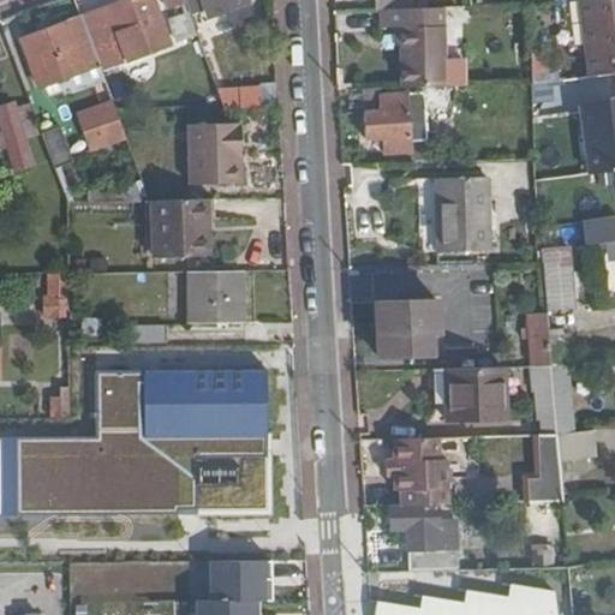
[(155,0),(135,0),(83,19),(102,73),(172,47),(155,0)]
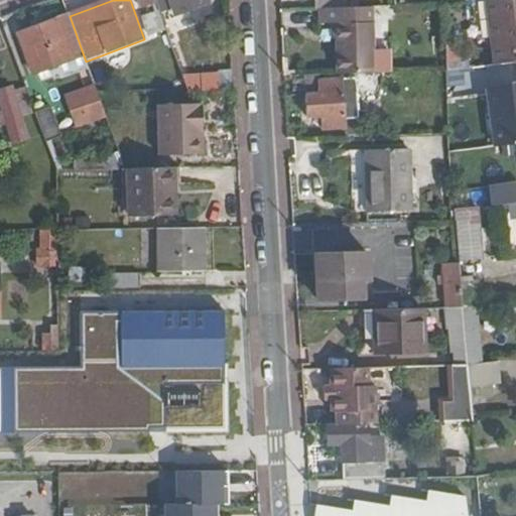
[(155,0),(139,0),(143,10),(157,4),(155,0)]
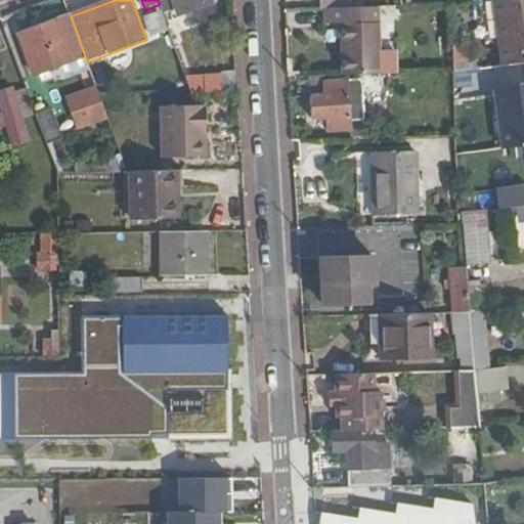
[(178,9),(181,16),(214,4),(212,0),(158,0),(160,4),(163,12),(164,14),(178,9)]
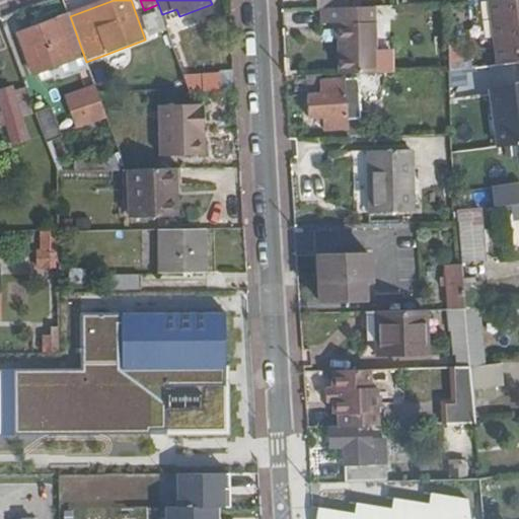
[(323,9),(361,9),(361,0),(319,0),(319,9),(323,9)]
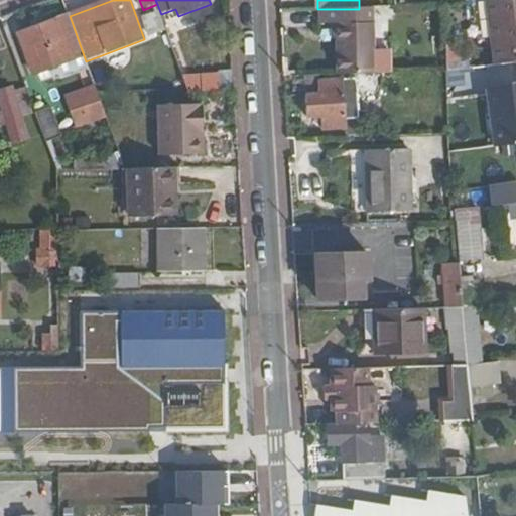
[(498,67),(515,62),(515,0),(491,0),(490,0),(488,1),(498,67)]
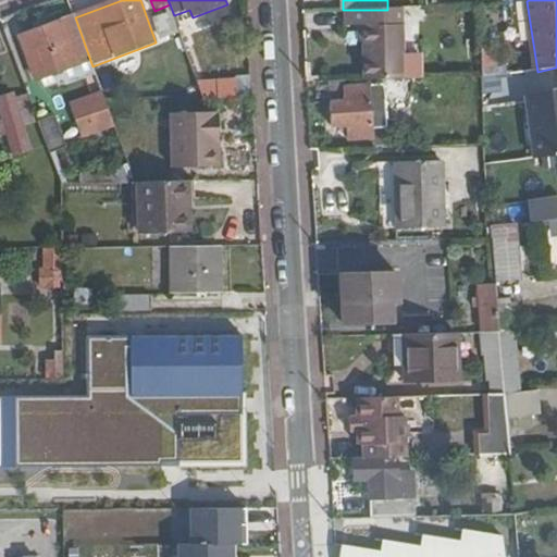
[(367,82),(403,81),(401,9),(387,10),(347,10),(347,26),(356,26),(366,26),(366,42),(367,82)]
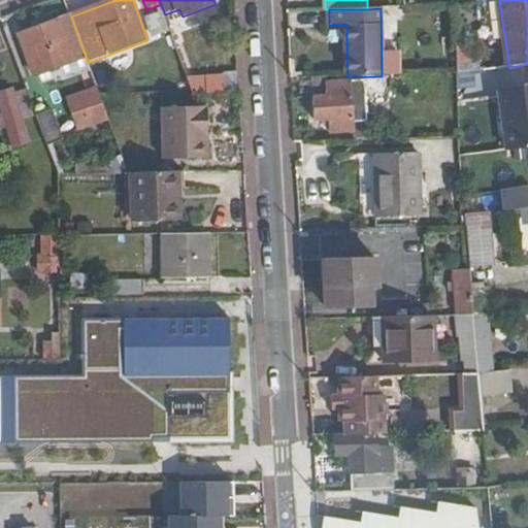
[(164,12),(147,19),(155,38),(171,32),(165,14),(164,12)]
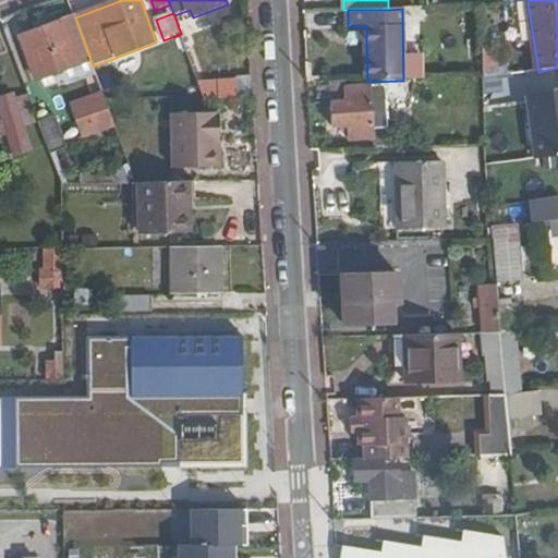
[(93,67),(75,17),(23,36),(39,80),(79,67),(81,74),(94,69),(93,67)]
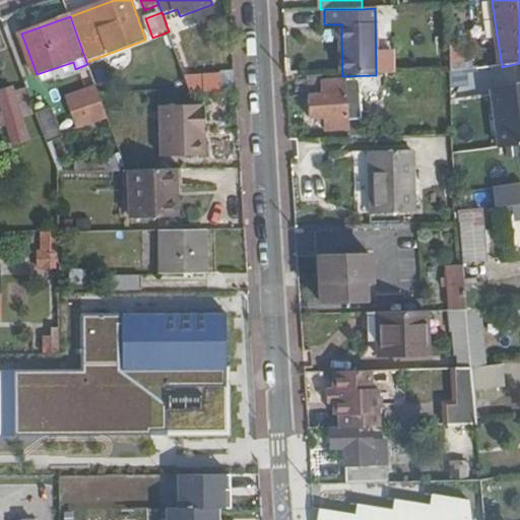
[(333,40),(341,40),(341,24),(332,24),(333,40)]
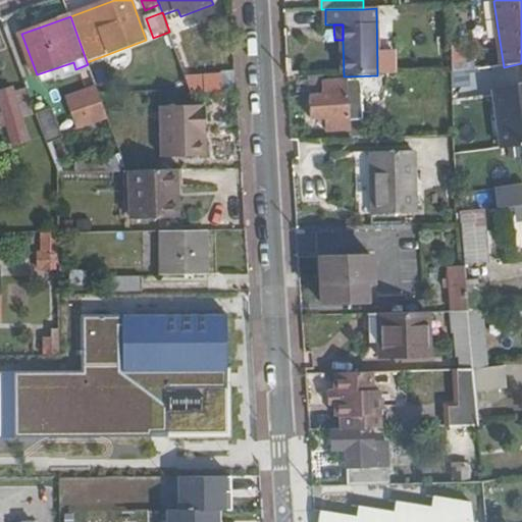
[(451,45),(452,66),(469,65),(468,44),(451,45)]
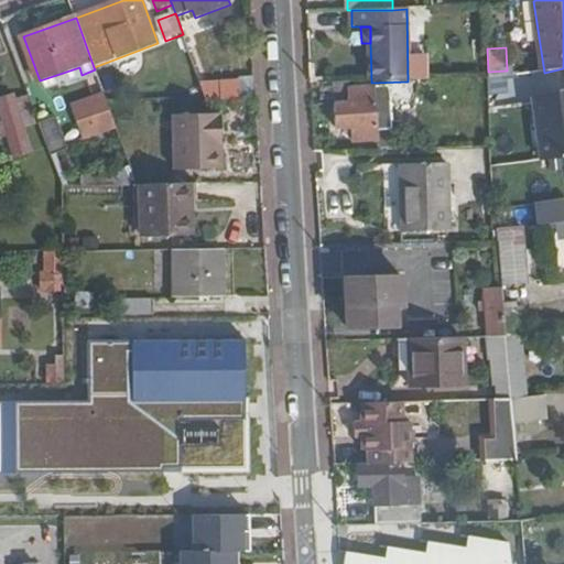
[(79,67),(40,80),(43,89),(64,82),(66,86),(97,76),(95,69),(82,75),(79,67)]
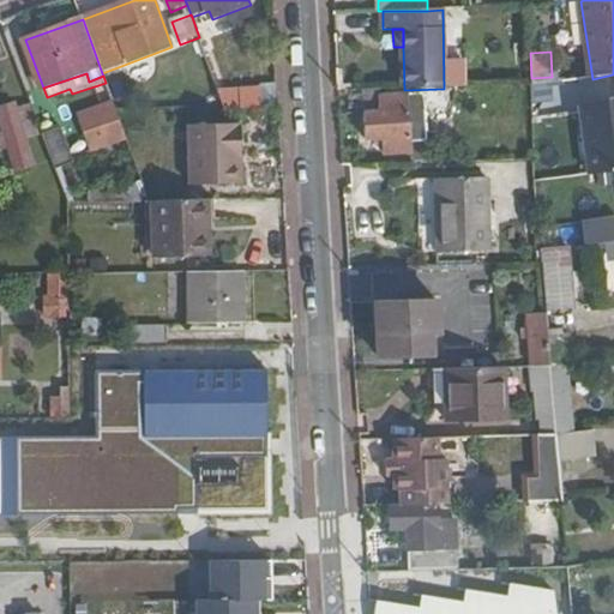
[(242,110),(263,110),(263,90),(242,90),(242,102),(233,102),(233,107),(226,107),(227,110),(242,110)]
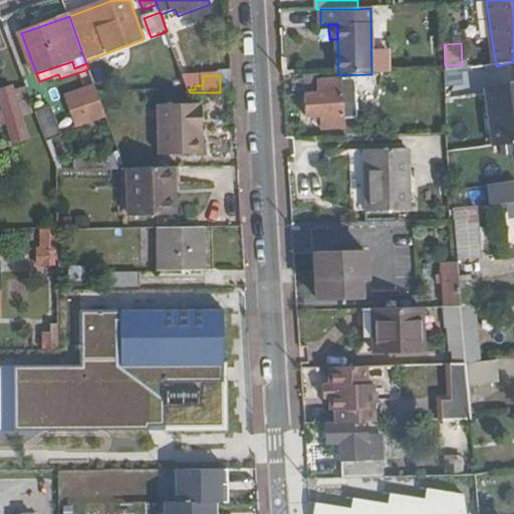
[(284,76),(285,96),(305,96),(320,96),(319,82),(319,75),(284,76)]
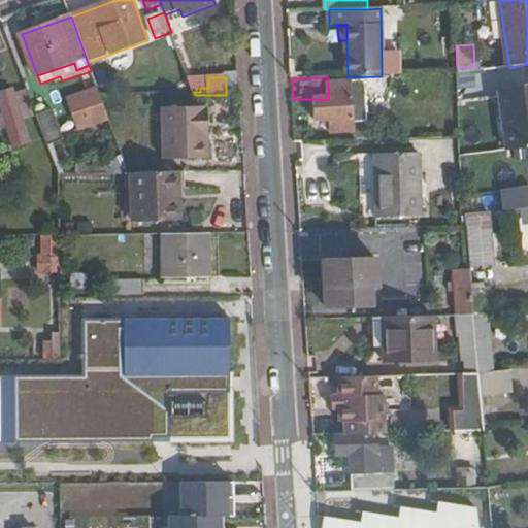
[(329,99),(314,99),(315,122),(330,122),(331,134),(355,133),(354,122),(367,122),(365,84),(328,85),(329,99)]
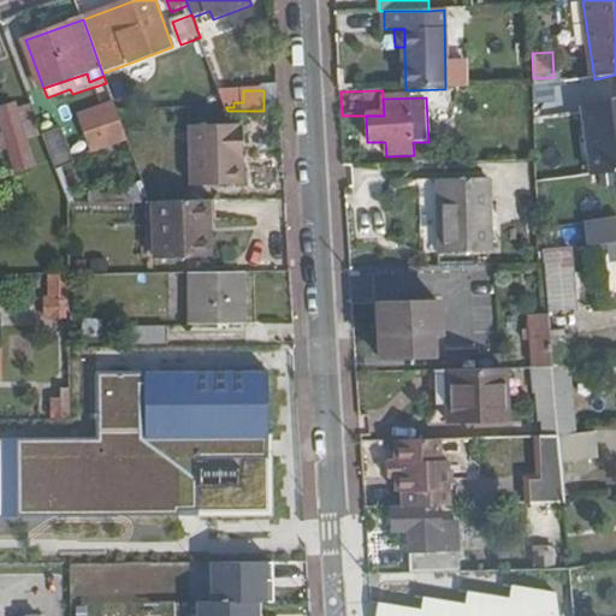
[(34,167),(25,141),(17,112),(15,105),(0,108),(0,118),(16,172),(34,167)]
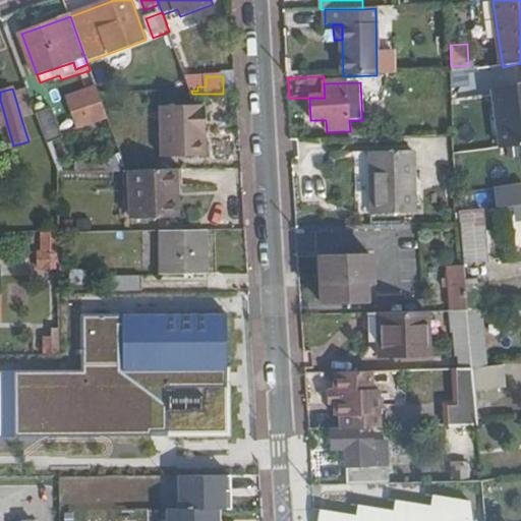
[(520,89),(494,93),(502,150),(520,147),(520,89)]
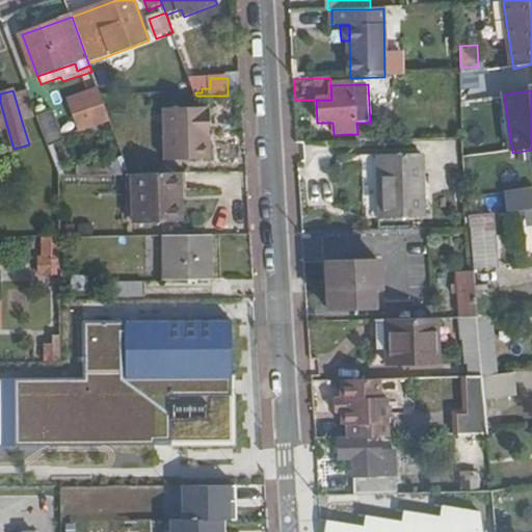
[(15,97),(22,122),(33,117),(26,92),(15,97)]
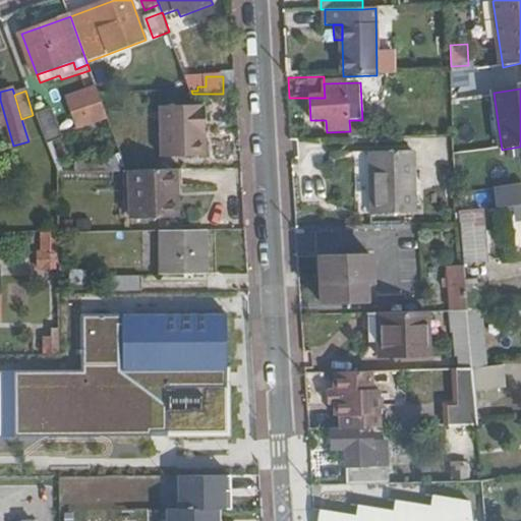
[(79,131),(109,120),(100,96),(98,92),(69,104),(79,131)]
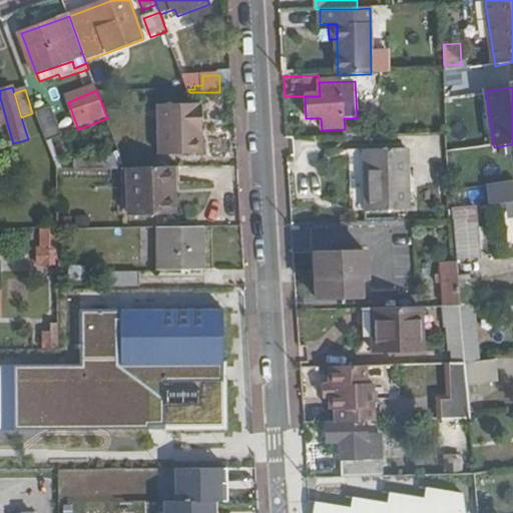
[(159,155),(203,154),(200,105),(156,105),(159,155)]
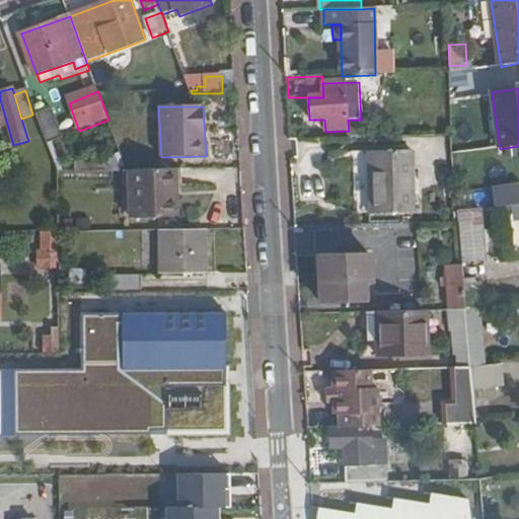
[(52,108),(35,114),(47,144),(63,138),(52,108)]
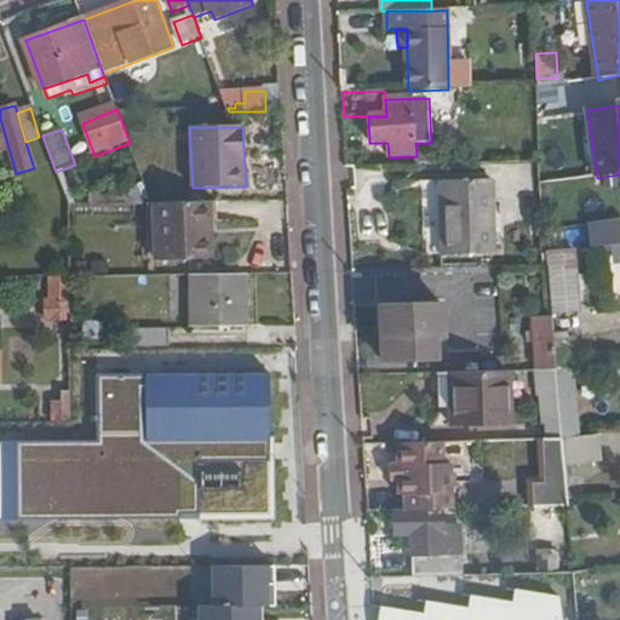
[(495,181),(441,183),(441,254),(495,254),(495,181)]
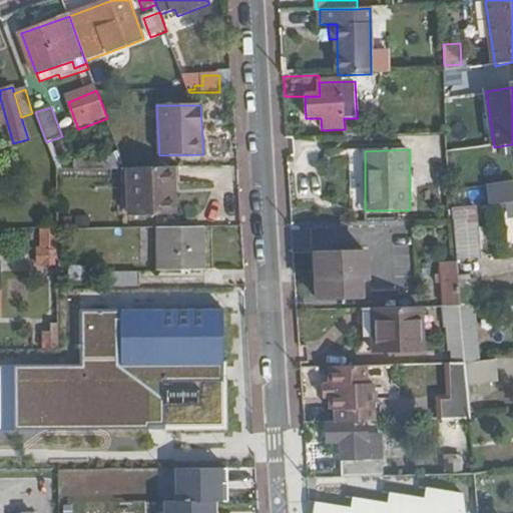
[(74,160),(74,168),(125,167),(123,160),(74,160)]
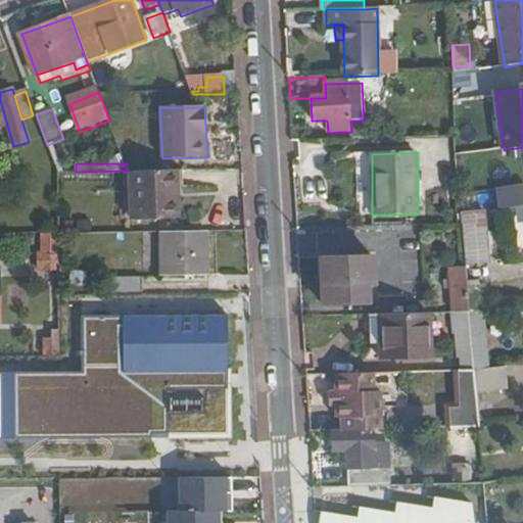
[(182,219),(181,171),(156,171),(132,171),(132,221),(182,219)]
